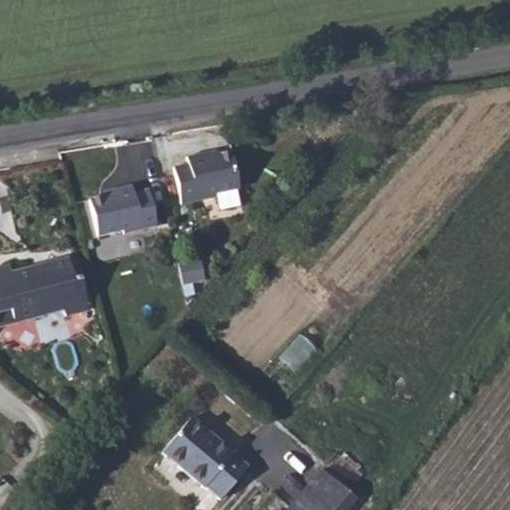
[(240,188),(233,150),(208,155),(207,152),(188,156),(190,163),(175,166),(183,203),(216,196),(215,192),(240,188)]
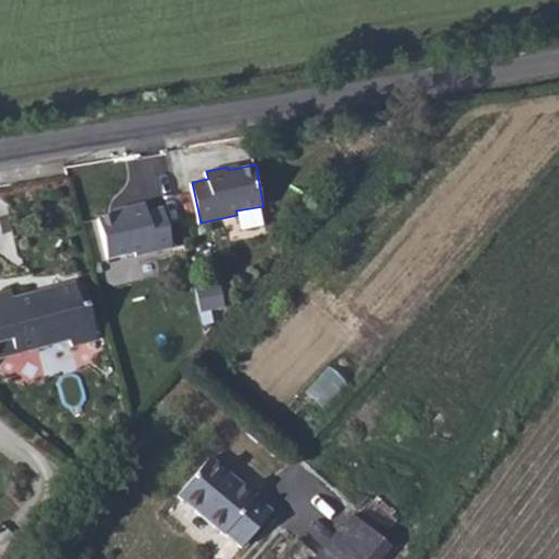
[(173,247),(163,206),(147,210),(146,202),(125,207),(126,210),(100,217),(109,258),(136,251),(137,254),(173,247)]
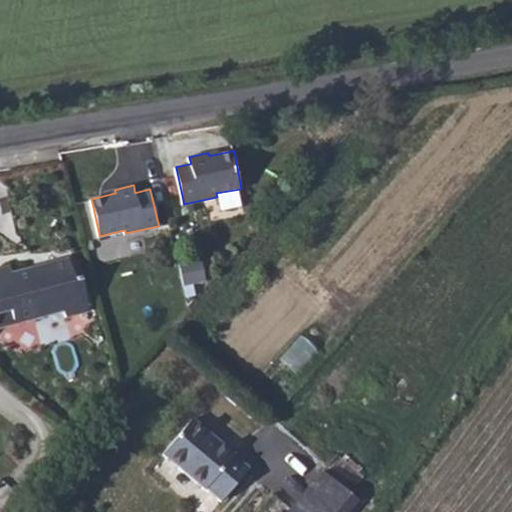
[(35,266),(14,272),(12,265),(0,267),(0,326),(36,317),(43,302),(55,299),(64,310),(67,315),(90,309),(81,276),(75,278),(70,257),(47,263),(49,271),(37,274),(35,266)]
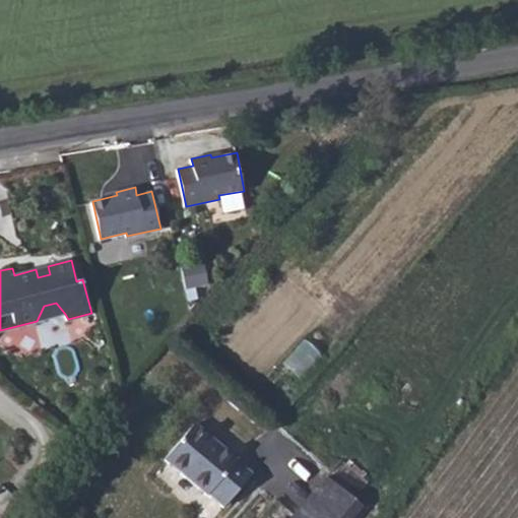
[(50,274),(48,266),(36,269),(38,277),(50,274)]
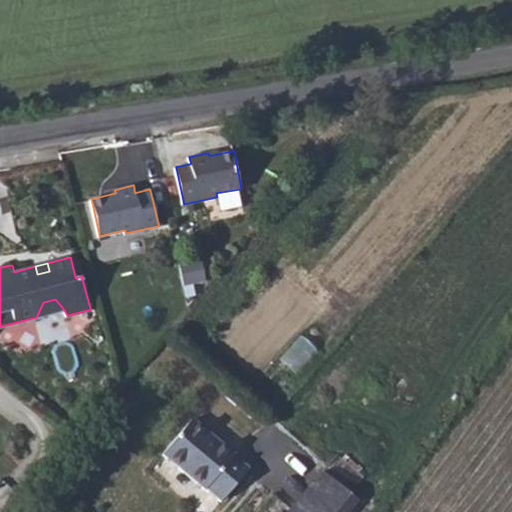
[(64,310),(55,299),(43,302),(36,317),(64,310)]
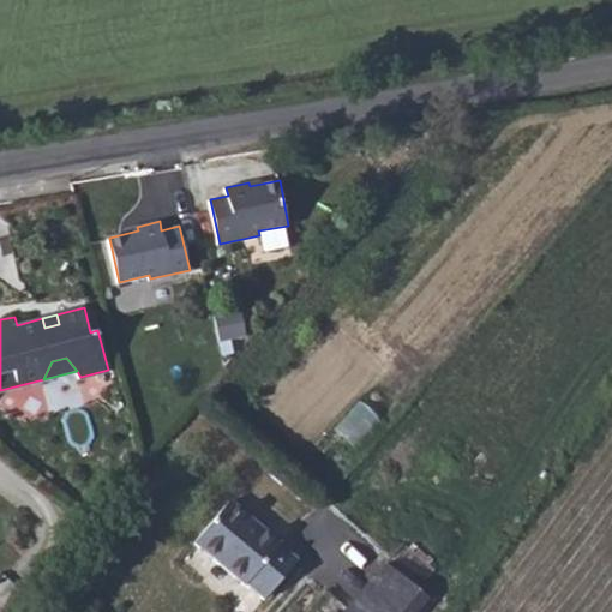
[(299,559),(281,544),(282,543),(231,499),(196,541),(247,583),(249,582),(267,598),(299,559)]
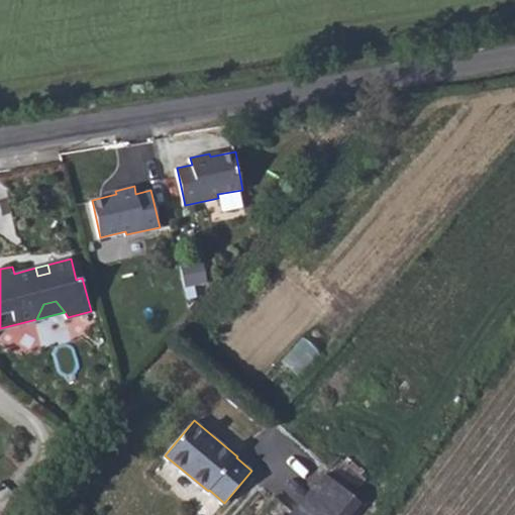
[(336,514),(353,495),(325,472),(289,514),(336,514)]
